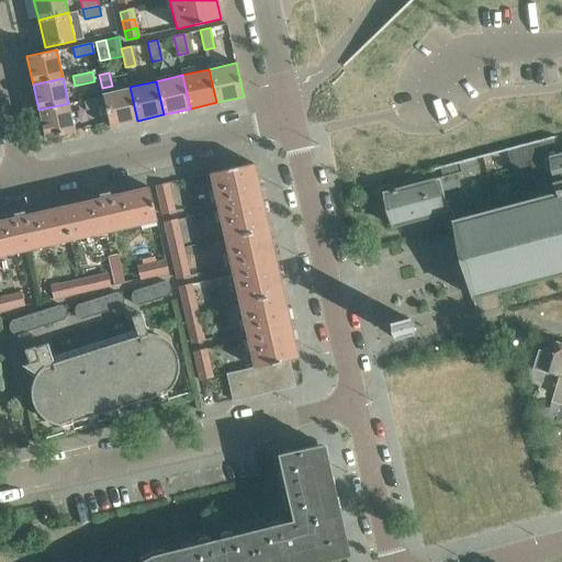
[(102,93),(102,96),(103,96),(105,105),(104,105),(110,127),(137,121),(130,87),(102,93)]
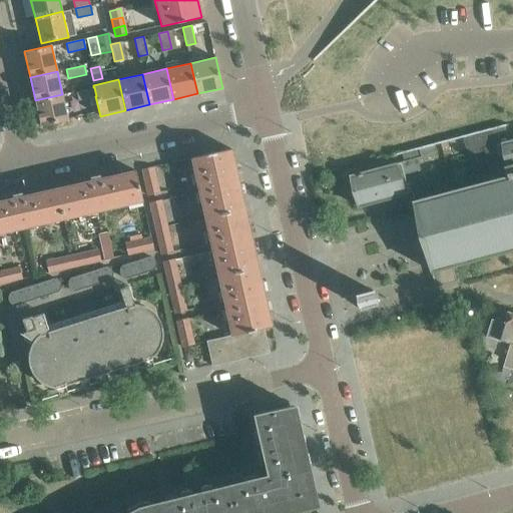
[(78,100),(95,96),(96,96),(94,87),(93,87),(76,91),(78,100)]
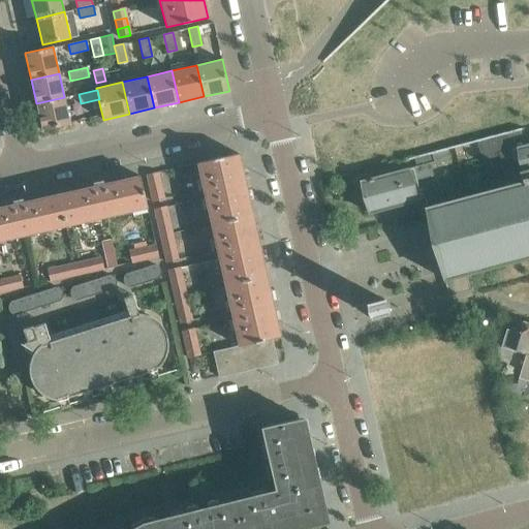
[(64,97),(36,103),(41,130),(70,124),(64,97)]
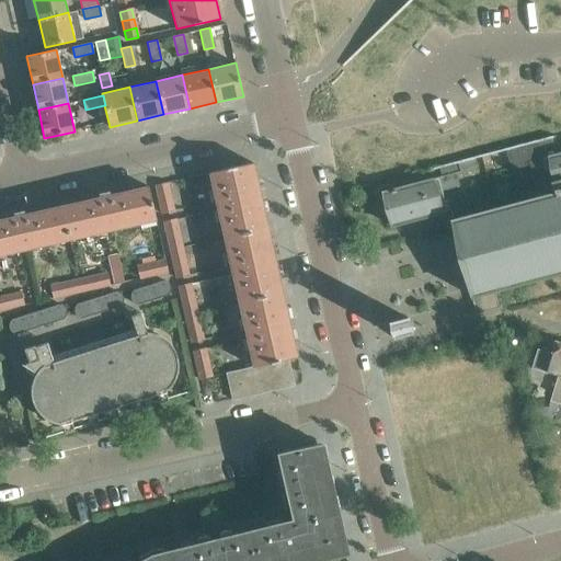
[(560,153),(552,157),(548,138),(507,149),(512,168),(530,163),(533,174),(551,169),(553,176),(560,174),(560,153)]
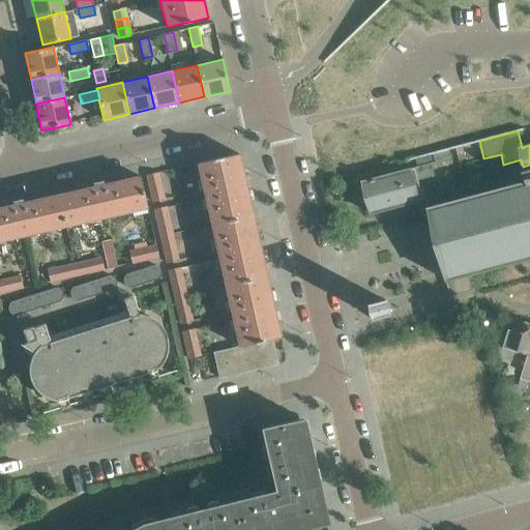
[(435,162),(436,164),(454,158),(451,148),(414,157),(417,168),(361,182),(370,213),(422,200),(417,180),(434,175),(431,163),(435,162)]
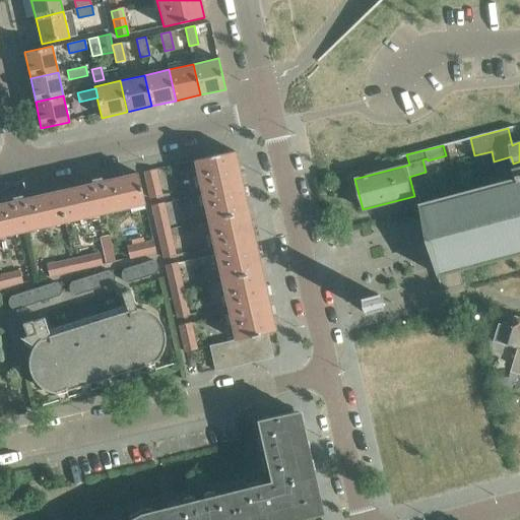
[(194,160),(208,220),(248,211),(235,151),(194,160)]
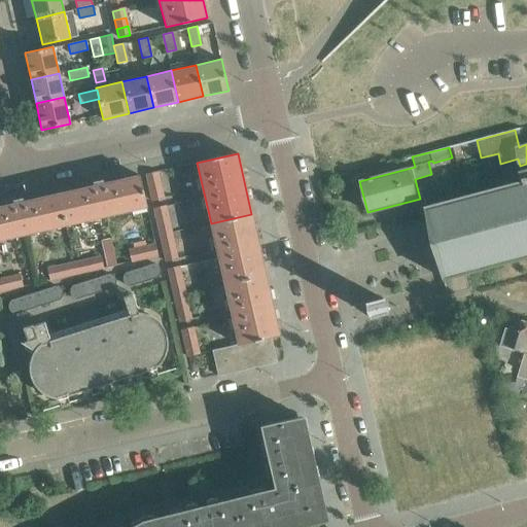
[(423,205),(427,219),(428,224),(426,225),(427,227),(433,226),(435,235),(429,237),(430,239),(436,238),(438,246),(432,247),(433,250),(438,248),(442,257),(435,259),(436,261),(437,261),(447,294),(471,288),(470,286),(468,287),(464,271),(482,267),(483,270),(485,269),(485,266),(521,256),(522,259),(524,259),(523,255),(526,254),(526,164),(520,166),(523,179),(522,179),(523,182),(505,186),(504,184),(501,184),(502,188),(487,191),(486,188),(483,189),(484,192),(466,197),(465,194),(463,195),(464,198),(447,203),(446,199),(443,200),(444,204),(426,208),(425,205),(423,205)]
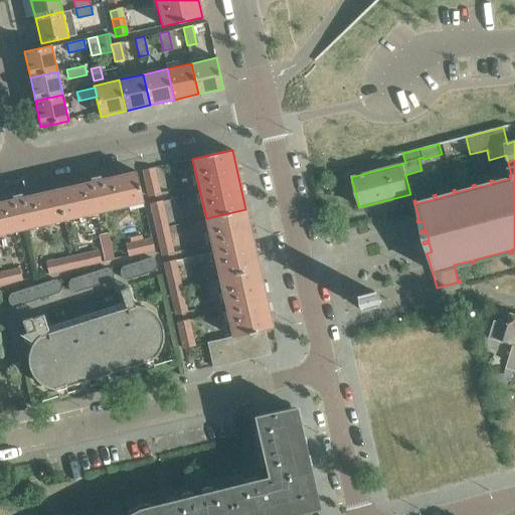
[(156,176),(154,168),(143,170),(145,179),(156,176)]
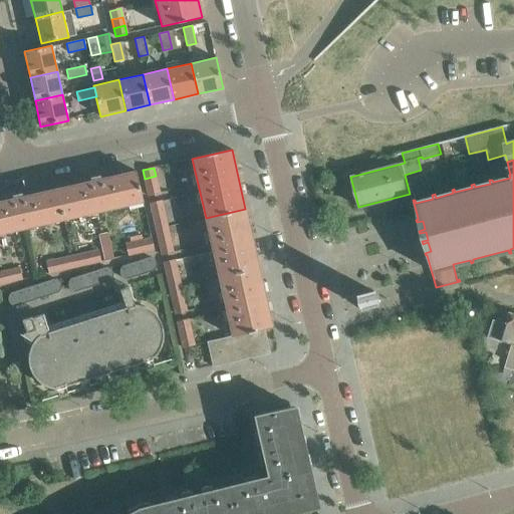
[(100,176),(90,178),(91,182),(57,189),(64,220),(144,202),(137,171),(100,179),(100,176)]
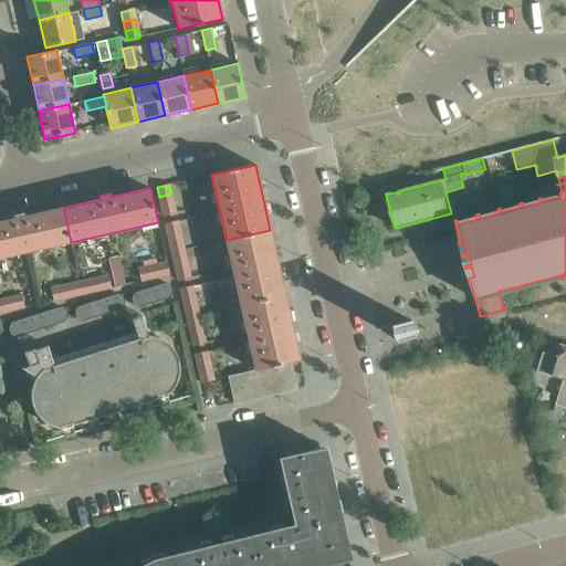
[(174,203),(171,194),(159,197),(160,206),(174,203)]
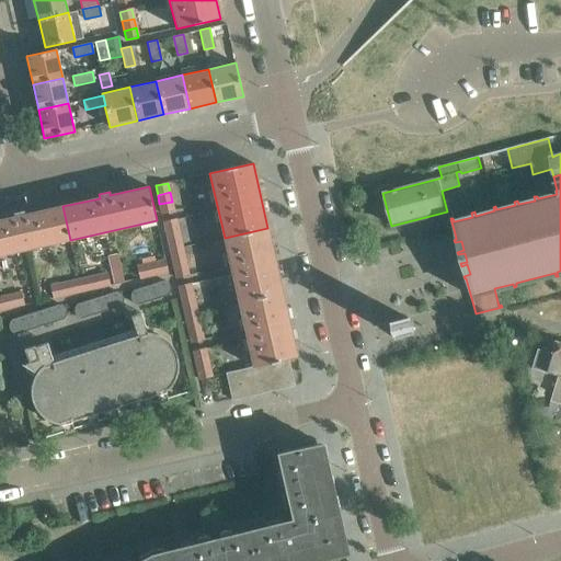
[(172,202),(159,204),(161,214),(174,210),(172,202)]
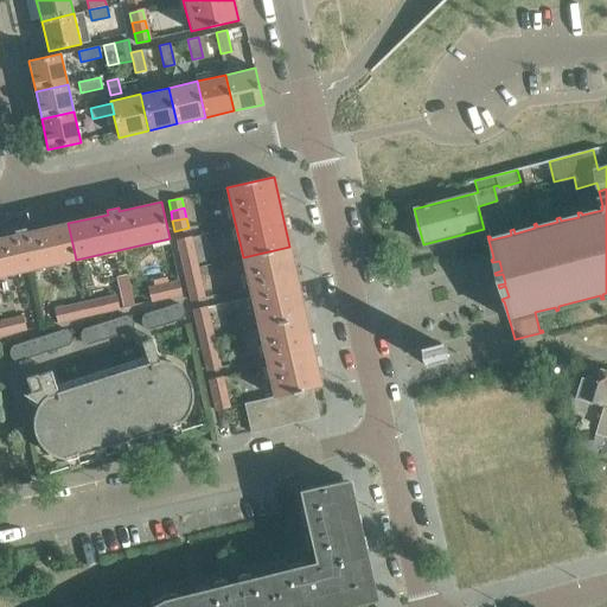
[(26,229),(14,231),(16,235),(0,238),(0,276),(76,260),(68,223),(26,232),(26,229)]
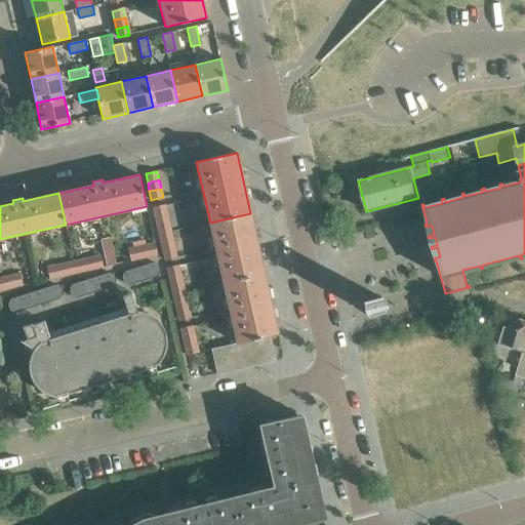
[(153,207),(155,216),(166,213),(164,205),(153,207)]
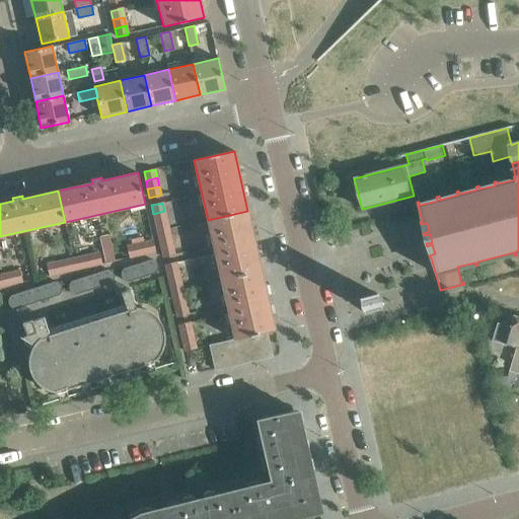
[(166,220),(164,211),(153,214),(155,222),(166,220)]
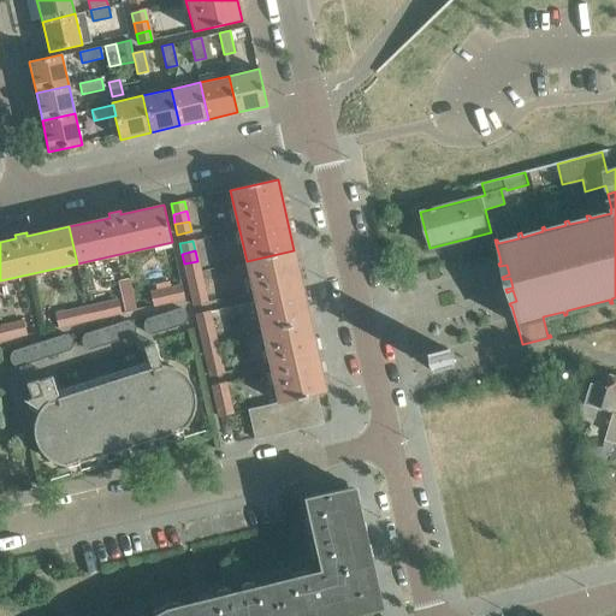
[(247,261),(262,332),(309,321),(294,250),(247,261)]
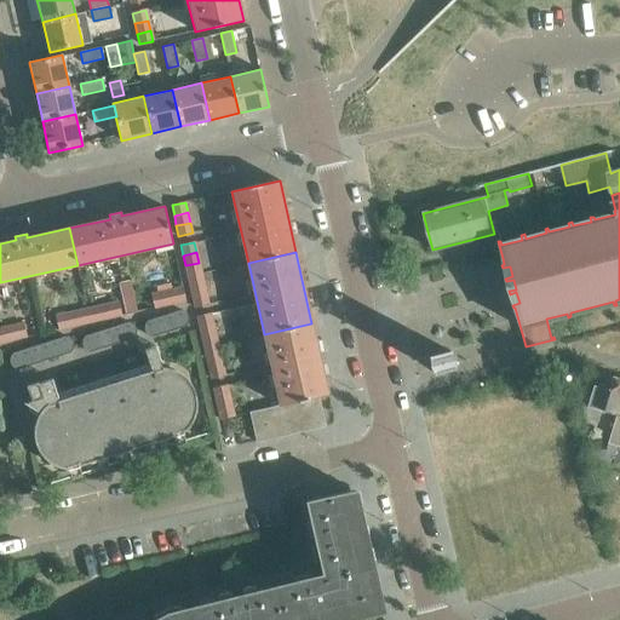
[(185,265),(188,276),(201,274),(199,263),(185,265)]
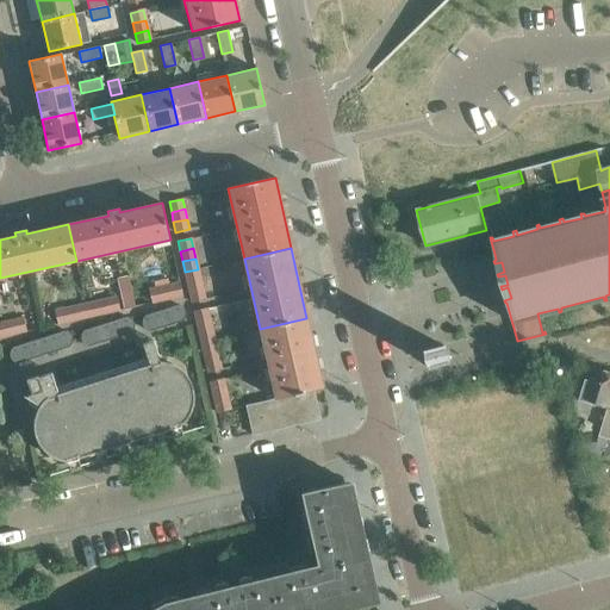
[(185,272),(187,282),(200,279),(198,269),(185,272)]
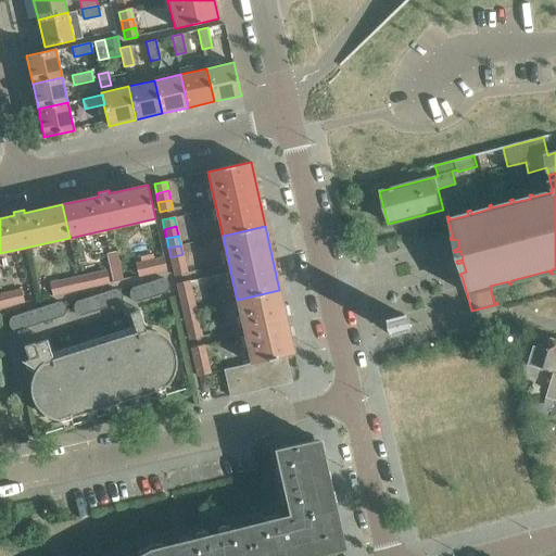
[(111,269),(121,267),(116,251),(106,253),(111,269)]
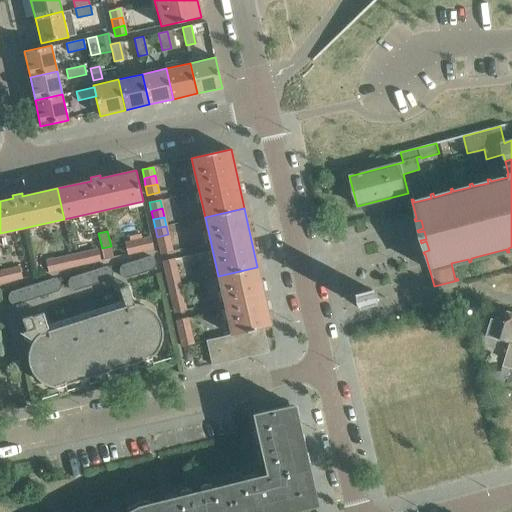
[(170,243),(168,234),(157,237),(159,245),(170,243)]
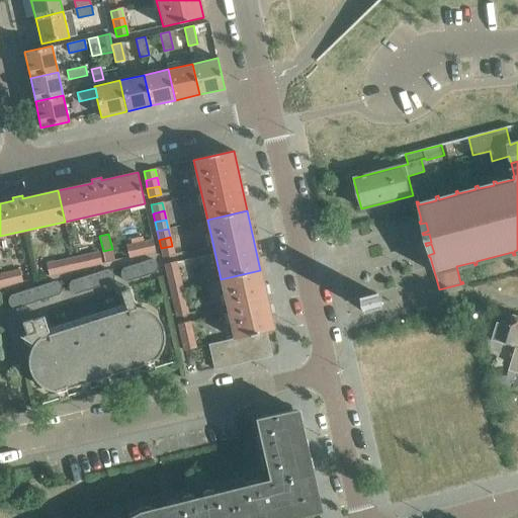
[(147,253),(155,251),(153,240),(144,242),(147,253)]
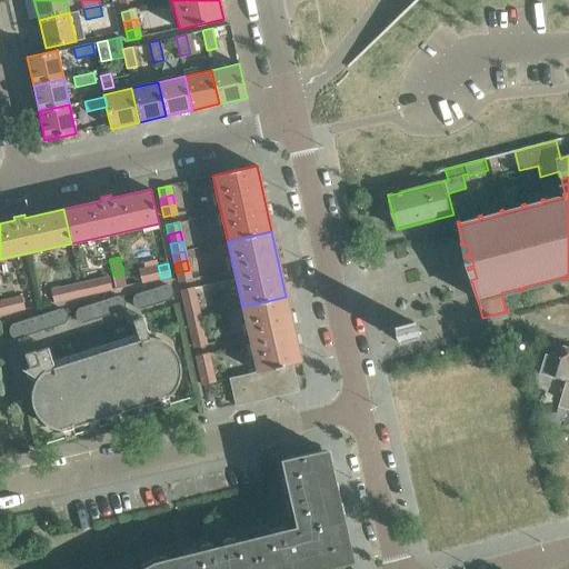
[(158,266),(148,268),(151,280),(161,278),(158,266)]
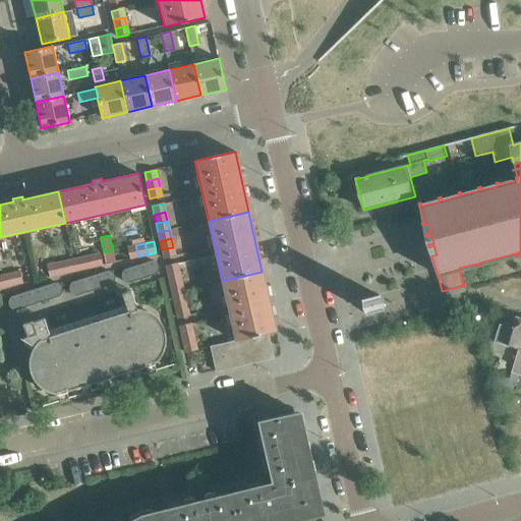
[(135,245),(127,247),(129,258),(138,256),(135,245)]
